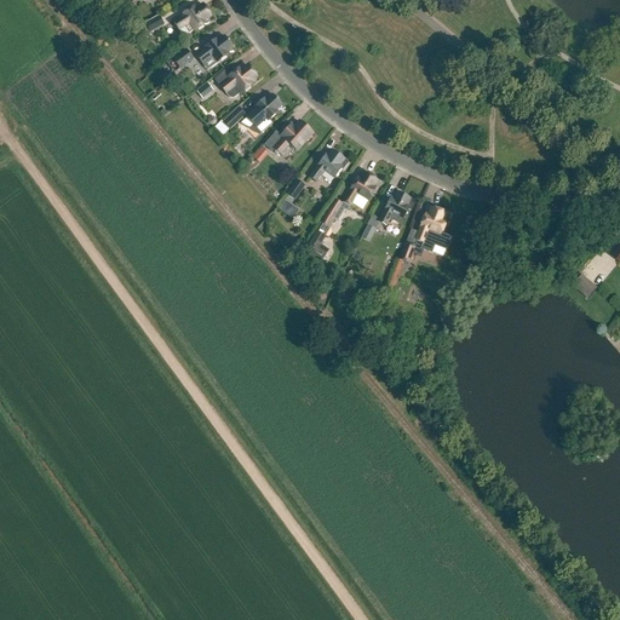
[(210,17),(204,6),(196,11),(194,9),(183,15),(184,17),(173,24),(178,32),(184,28),(189,35),(205,26),(202,22),(210,17)]
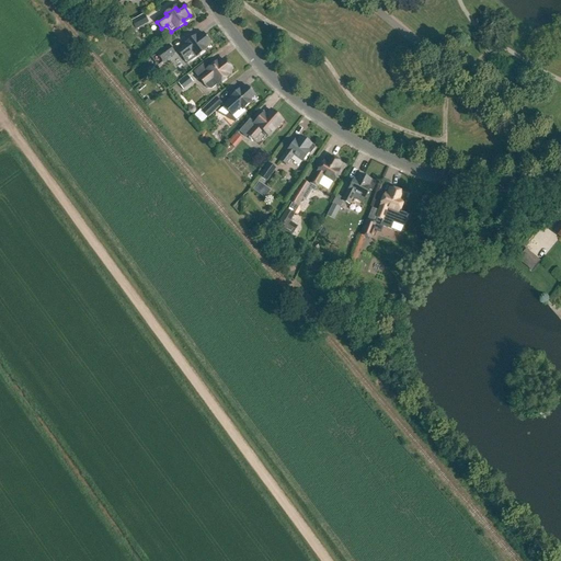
[(144,15),(132,22),(136,31),(148,23),(144,15)]
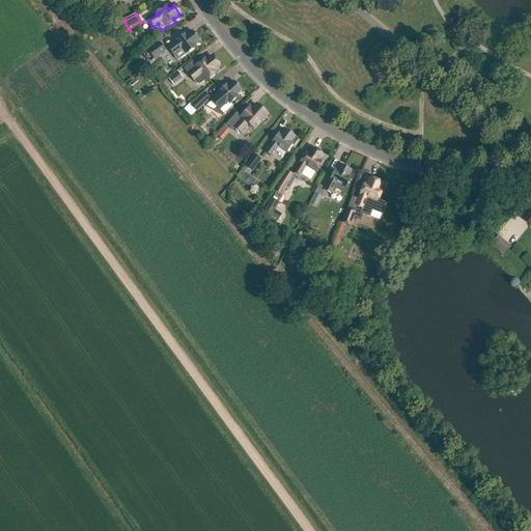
[(193,46),(199,42),(192,32),(187,36),(185,34),(175,40),(177,43),(168,50),(173,56),(182,49),(187,55),(195,48),(193,46)]
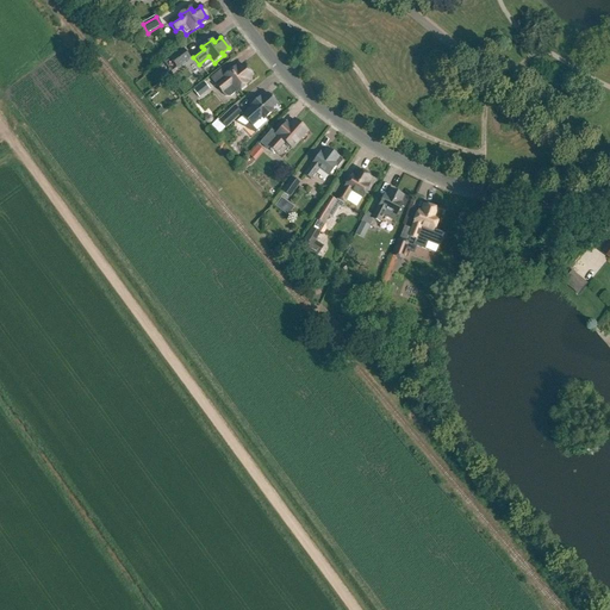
[(176,68),(191,58),(185,50),(172,61),(176,68)]
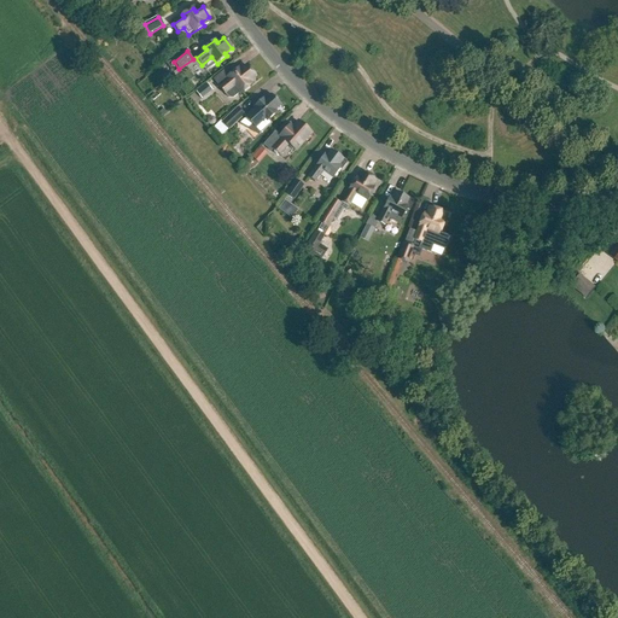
[(248,82),(255,76),(246,66),(240,73),(238,69),(228,77),(223,71),(213,80),(225,94),(228,99),(233,99),(240,93),(250,86),(248,82)]
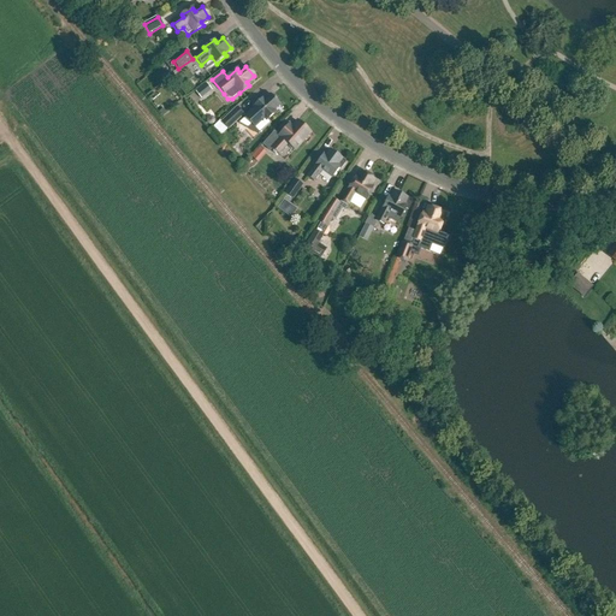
[(202,99),(212,90),(207,84),(196,93),(202,99)]
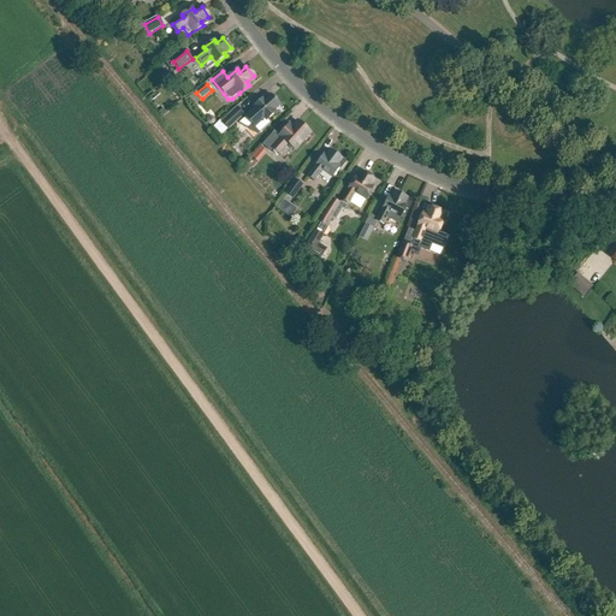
[(267,120),(276,113),(273,111),(279,105),(271,95),(265,101),(262,98),(253,107),(254,108),(244,118),(260,134),(271,124),(267,120)]
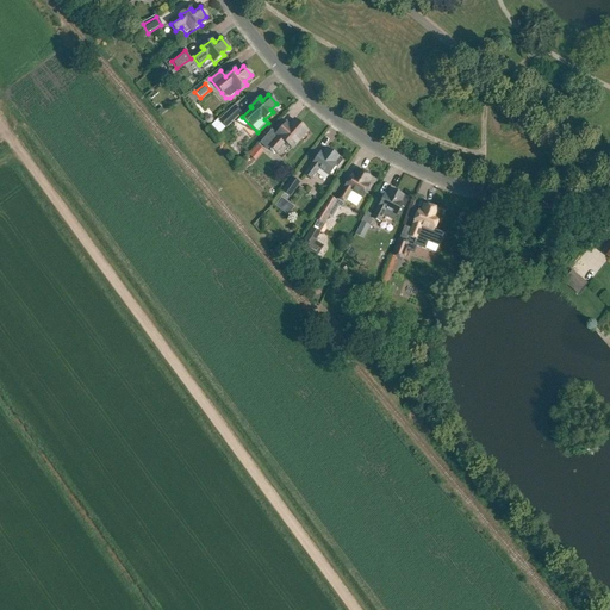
[(235,107),(219,122),(226,129),(241,114),(235,107)]
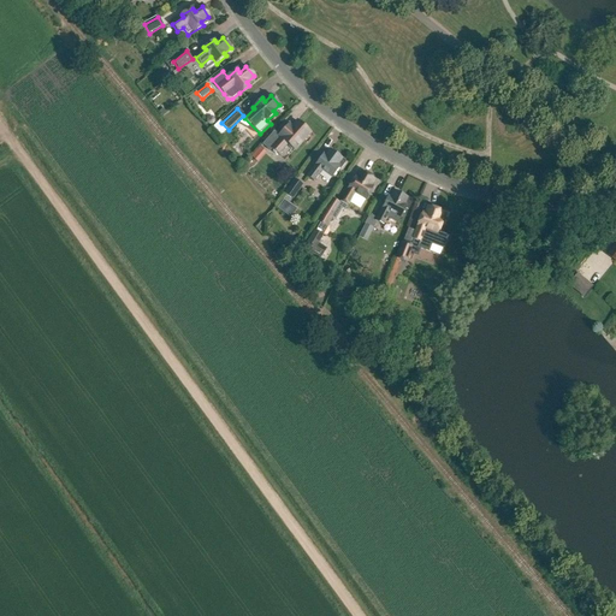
[(291,129),(289,125),(279,136),(274,131),(262,144),(270,152),(272,149),(278,155),(288,144),(294,149),(309,132),(297,122),(291,129)]
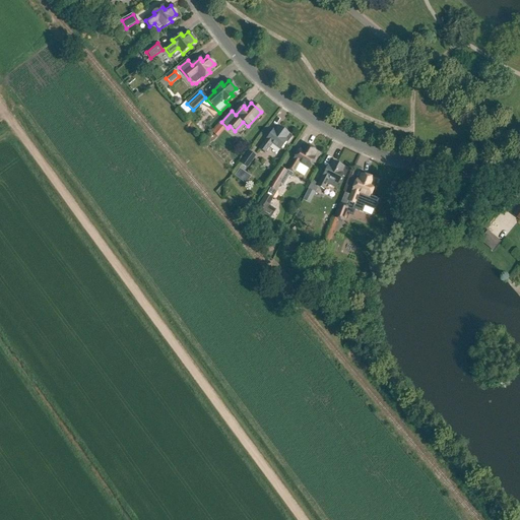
[(218,137),(224,129),(219,125),(212,132),(218,137)]
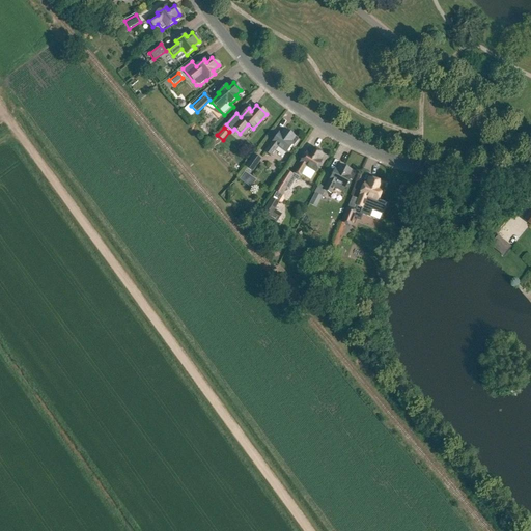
[(295,146),(298,142),(298,140),(285,130),(280,136),(278,134),(272,142),(264,152),(270,157),(278,147),(286,154),(294,145),(295,146)]
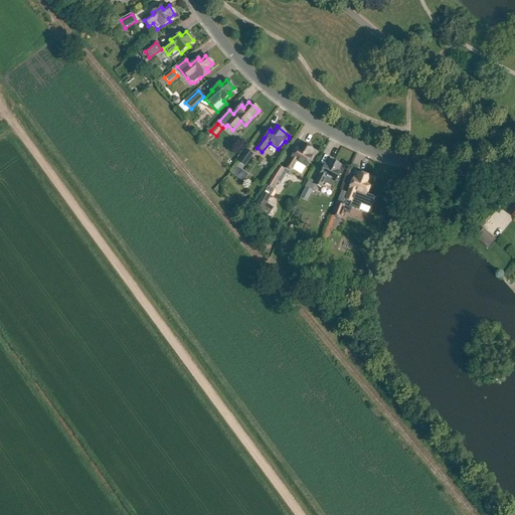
[(309,156),(313,150),(303,144),(299,150),(297,148),(291,157),(292,158),(285,168),(291,172),(298,161),(306,167),(312,158),(309,156)]
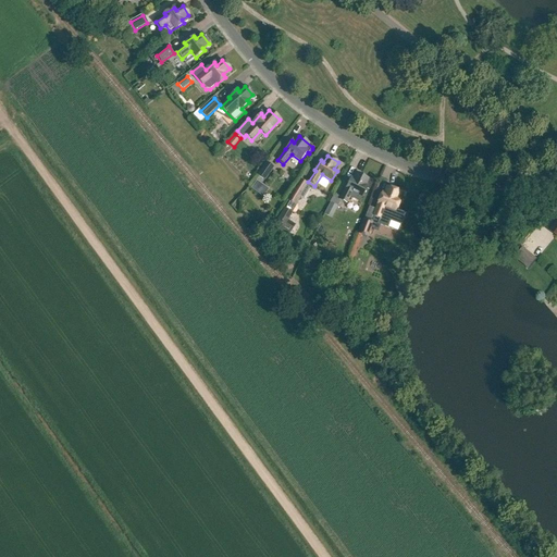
[(267,162),(258,175),(264,181),(274,168),(267,162)]
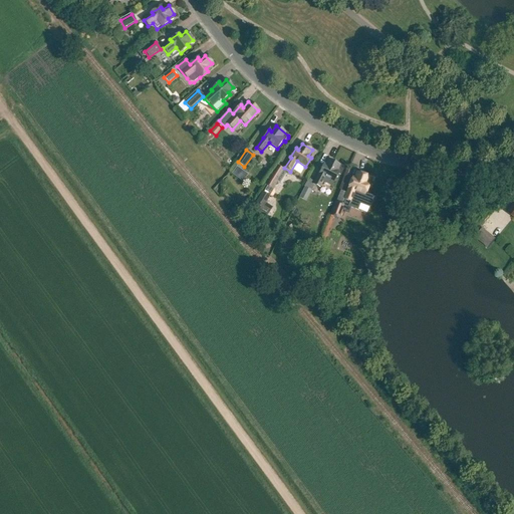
[(340,176),(344,168),(329,160),(326,167),(323,165),(318,174),(318,175),(313,185),(319,189),(322,183),(332,188),(338,175),(340,176)]
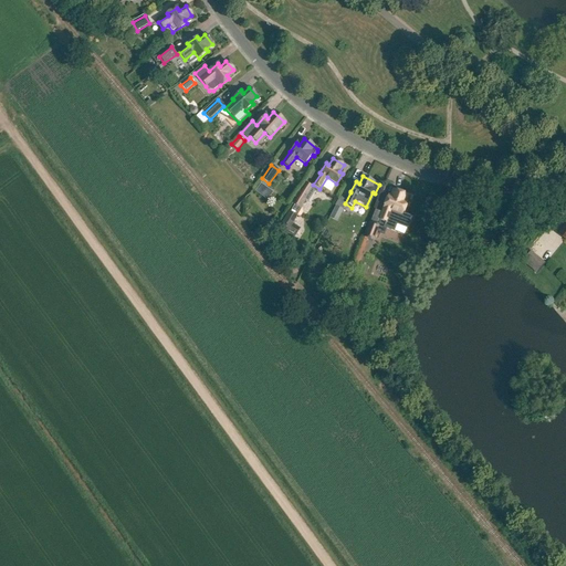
[(263,182),(257,190),(270,199),(275,191),(263,182)]
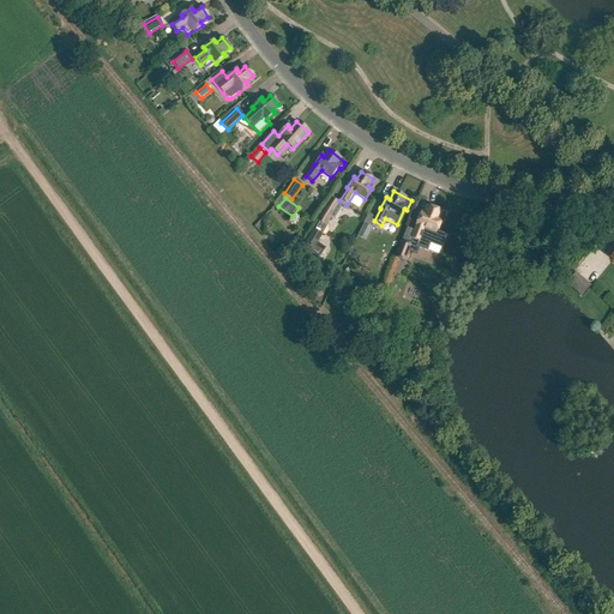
[(325,226),(339,203),(331,198),(317,221),(325,226)]
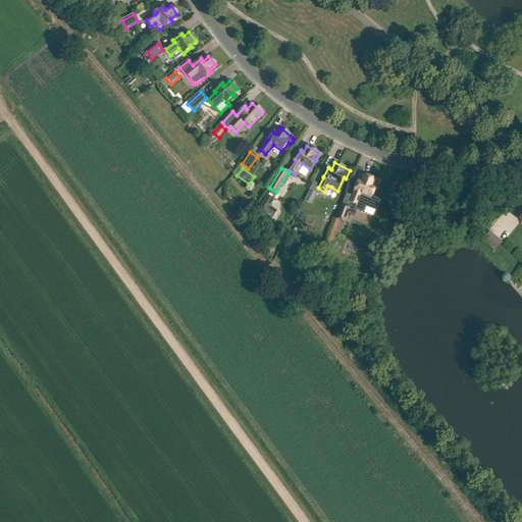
[(370,198),(374,188),(371,187),(374,179),(363,175),(360,183),(358,181),(354,192),(350,203),(357,206),(361,194),(370,198)]
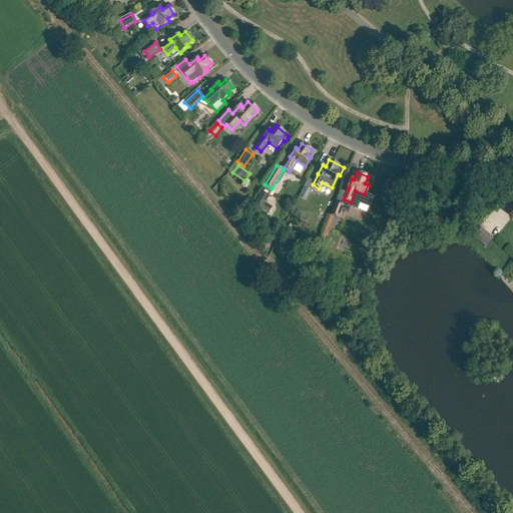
[(307,201),(312,190),(305,186),(300,198),(307,201)]
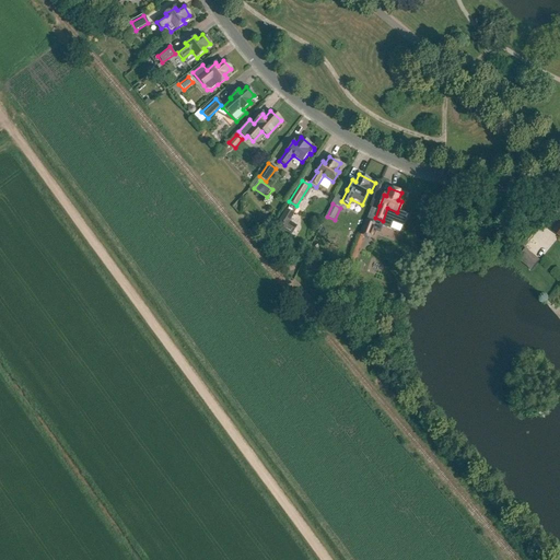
[(289,222),(294,214),(286,209),(276,225),(292,235),(298,226),(289,222)]
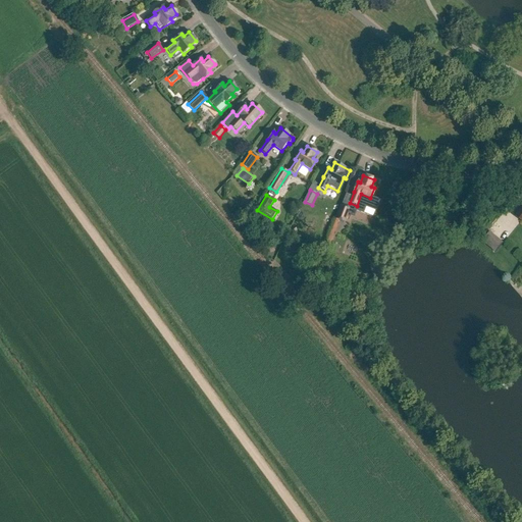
[(345,222),(350,209),(341,206),(335,219),(345,222)]
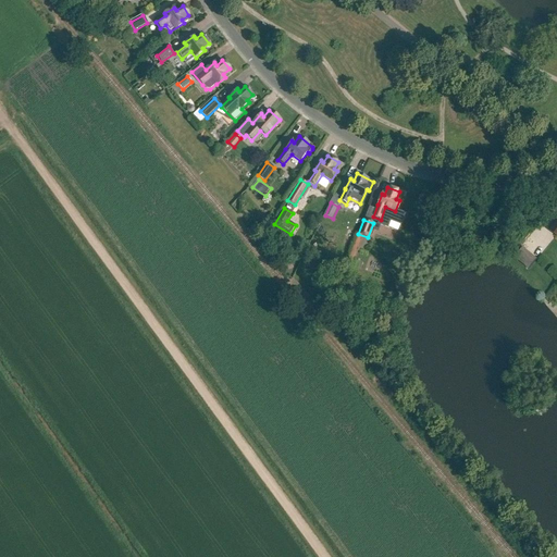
[(529,270),(537,260),(522,247),(514,257),(529,270)]
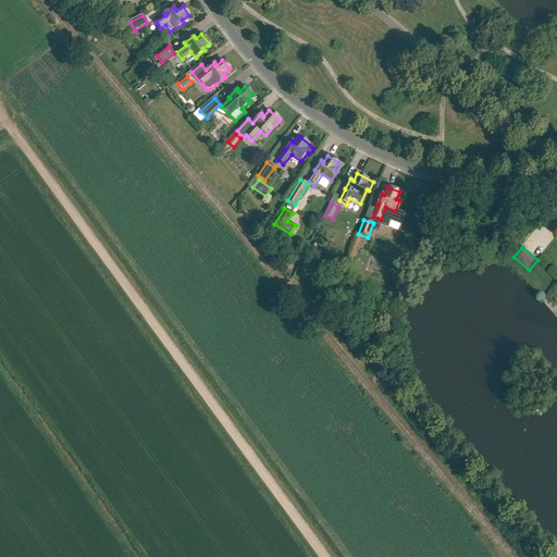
All buildings are outlined.
